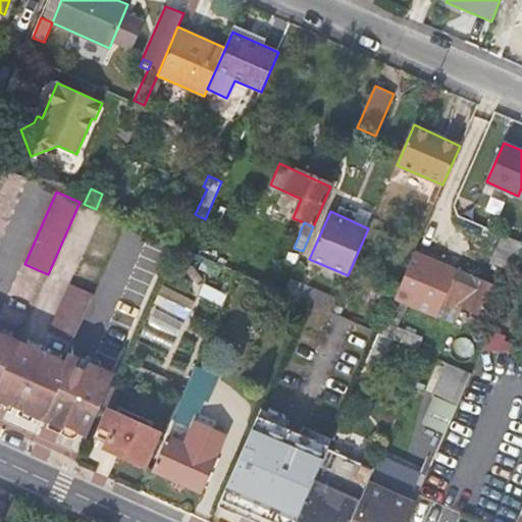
[(491,263),(516,274),(521,260),(521,242),(504,235),(491,263)]
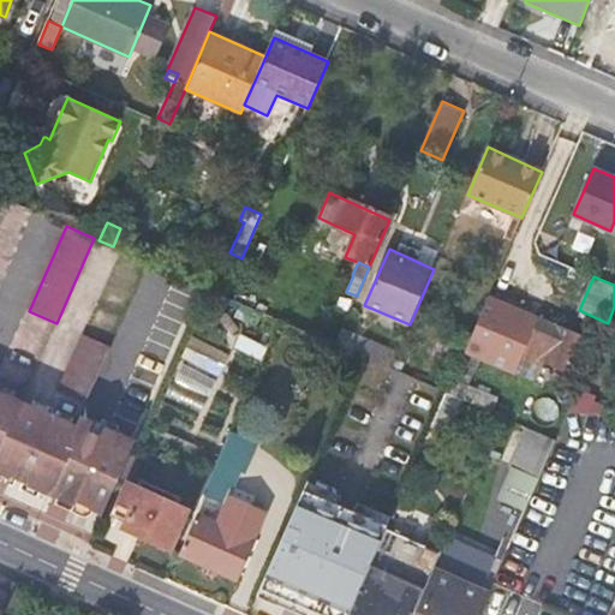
[(345,316),(353,297),(341,292),(333,311),(345,316)]
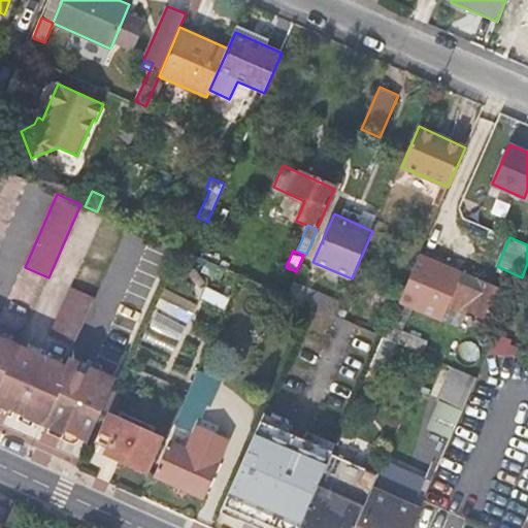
[(497,288),(419,254),(383,335),(424,353),(430,341),(402,329),(413,308),(440,321),(447,305),(464,314),(466,308),(485,317),(497,288)]
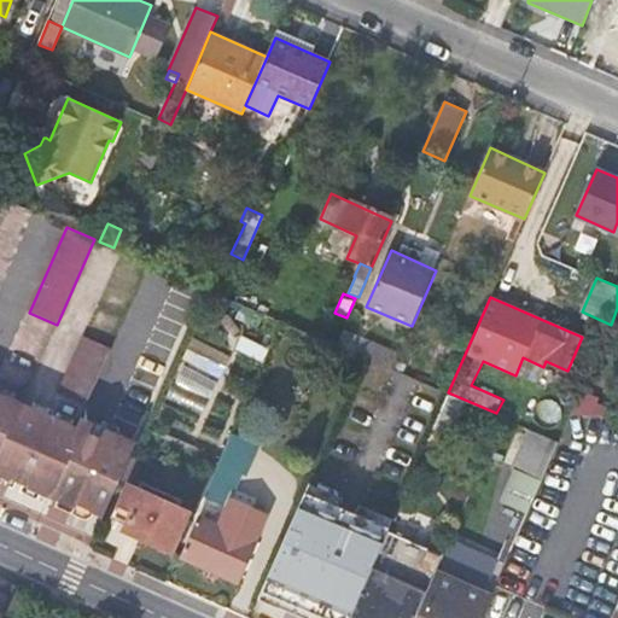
[(400,355),(344,331),(337,345),(365,356),(394,369),(400,355)]
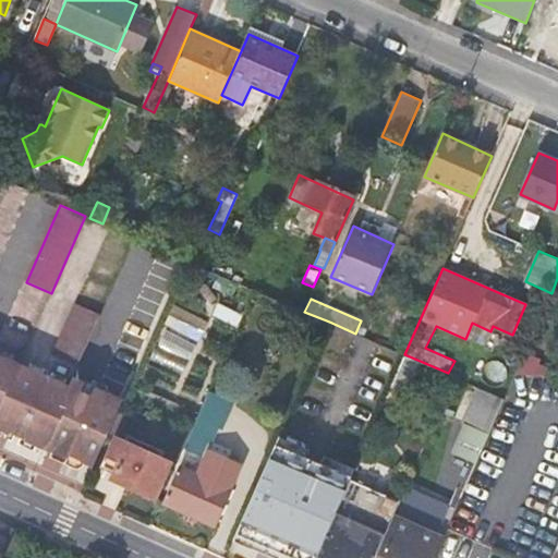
[(210,317),(176,302),(169,319),(203,335),(210,317)]
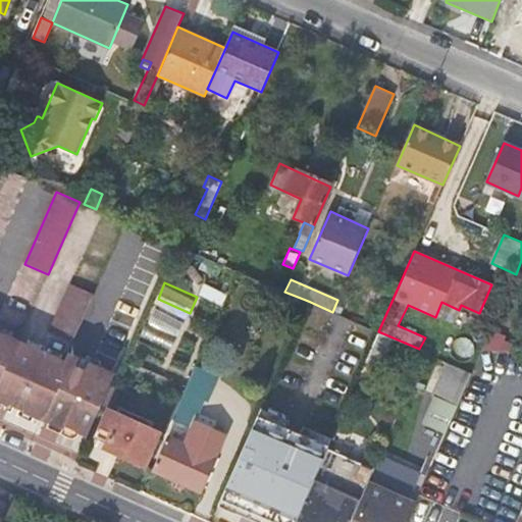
[(52,331),(74,343),(94,296),(72,284),(52,331)]
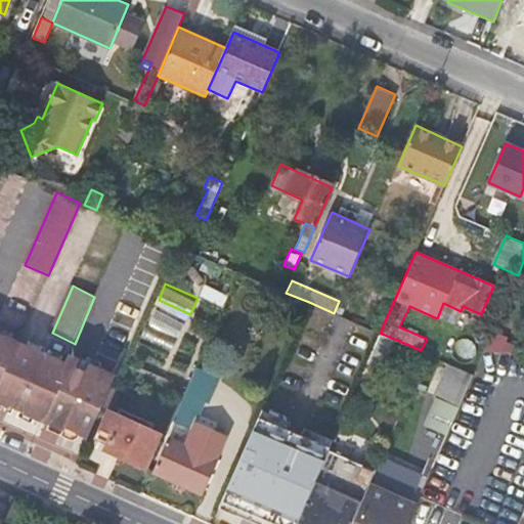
[(437,318),(454,325),(461,311),(443,303),(437,318)]
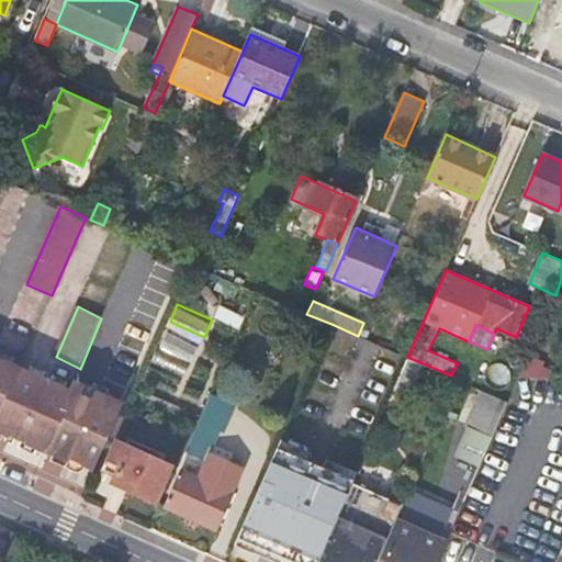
[(0,413),(20,368),(0,359),(0,413)]
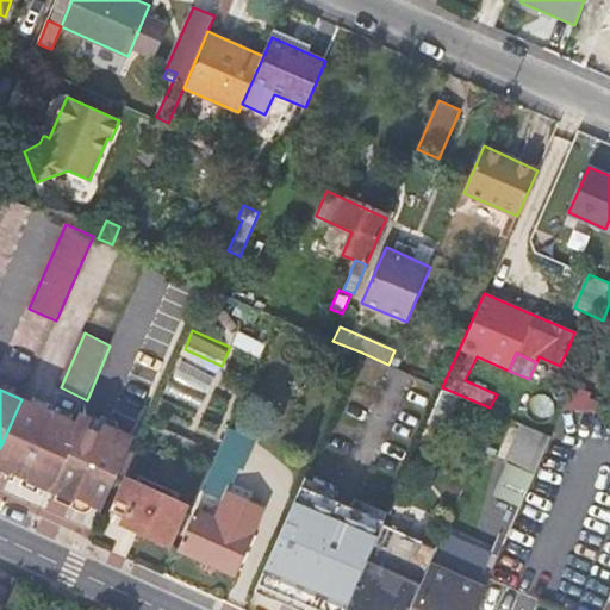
[(0,468),(47,490),(78,422),(23,398),(22,399),(0,448),(0,468)]
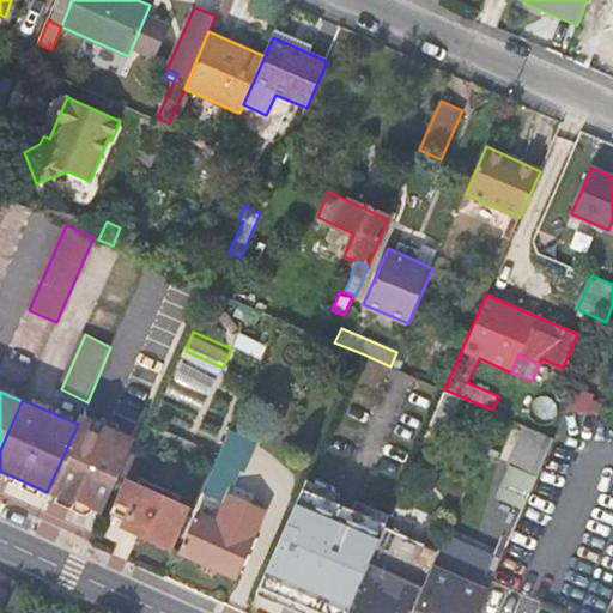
[(76,501),(103,514),(116,484),(132,449),(135,441),(80,416),(78,424),(47,492),(74,504),(76,501)]
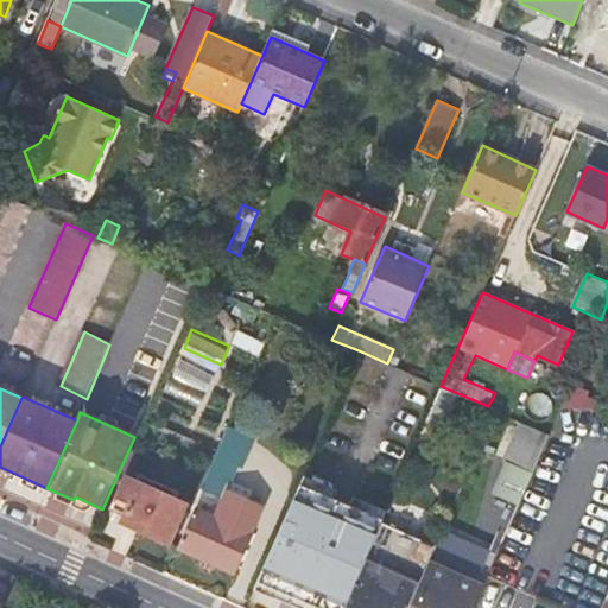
[(501,460),(533,474),(537,464),(551,434),(519,420),(501,460)]
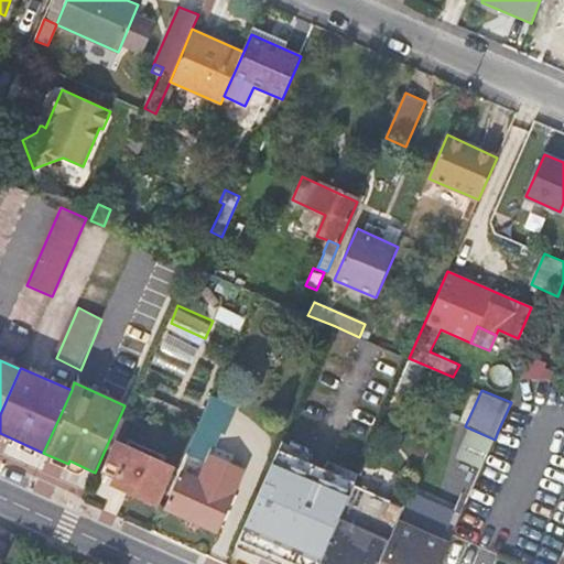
[(212,398),(201,424),(216,432),(225,435),(236,408),(212,398)]
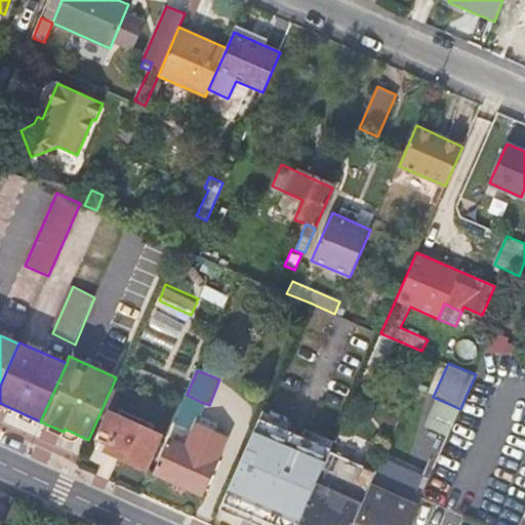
[(122,389),(113,385),(99,414),(105,417),(92,446),(144,469),(160,433),(112,412),(122,389)]
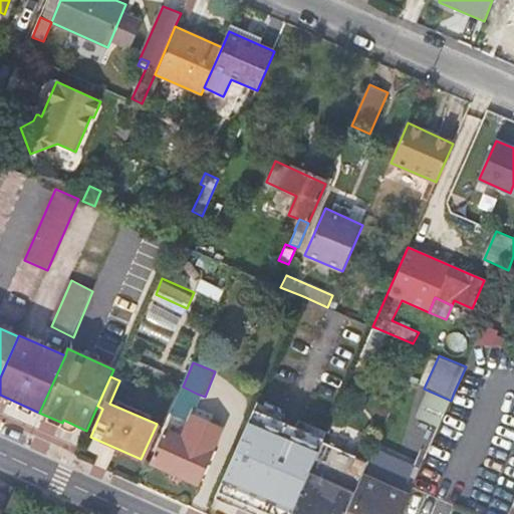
[(197,394),(183,387),(168,420),(183,426),(197,394)]
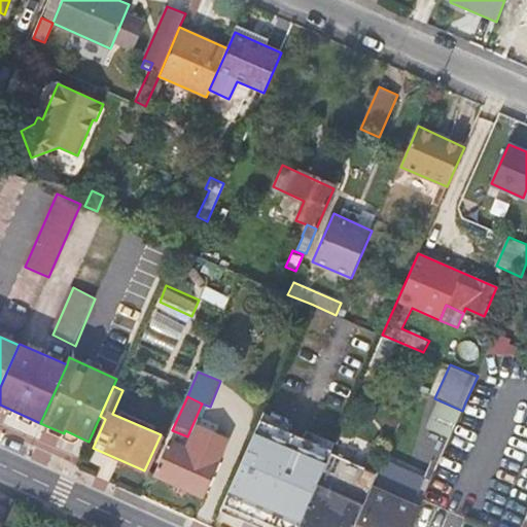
[(273,526),(297,526),(330,454),(331,452),(260,420),(223,505),(273,526)]
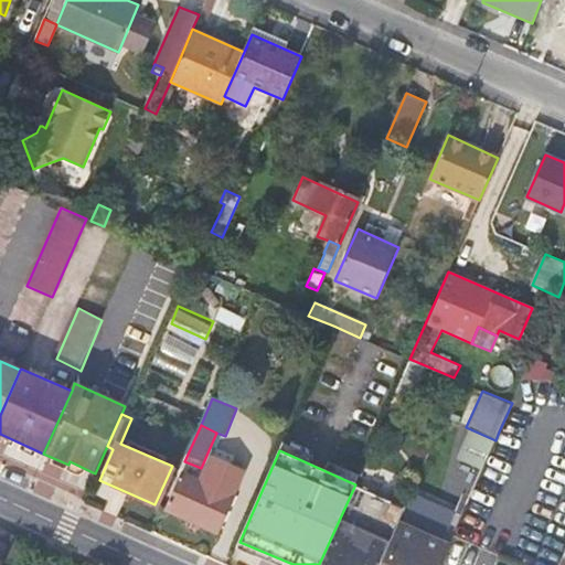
[(201,482),(182,475),(167,510),(216,532),(238,482),(243,471),(212,458),(201,482)]
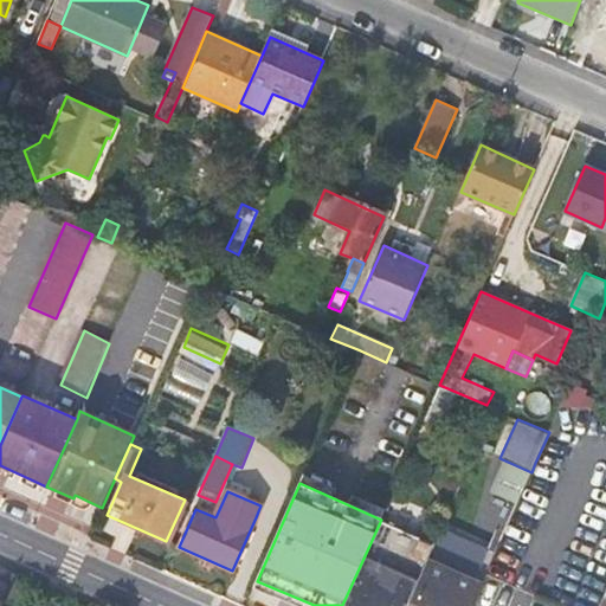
[(342,605),(407,605),(434,545),(380,522),(342,605)]
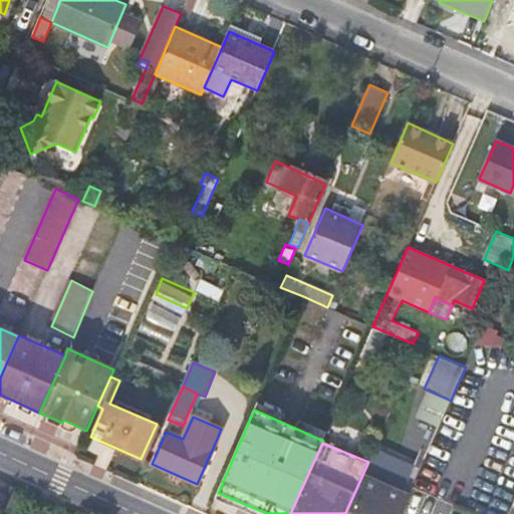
[(345,513),(401,513),(412,489),(427,455),(420,451),(413,466),(374,449),(368,462),(345,513)]
